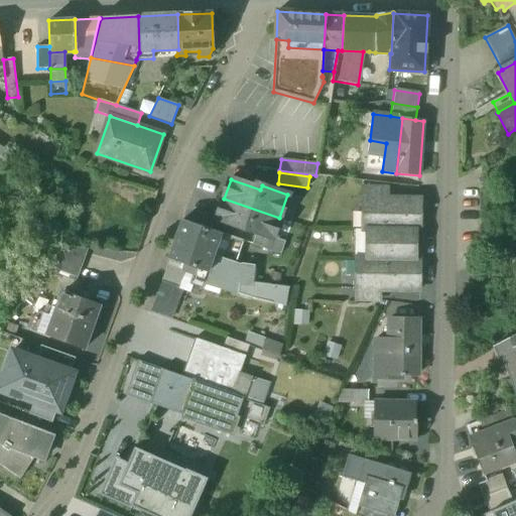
[(279,218),(224,199),(217,219),(257,233),(272,238),(279,218)]
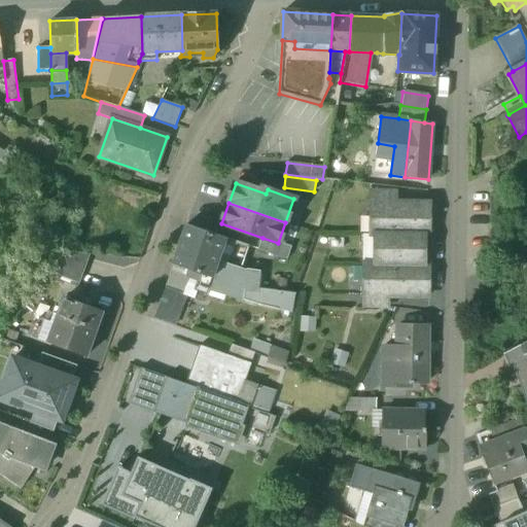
[(429,204),(372,203),(371,235),(375,235),(424,235),(424,236),(428,236),(429,204)]
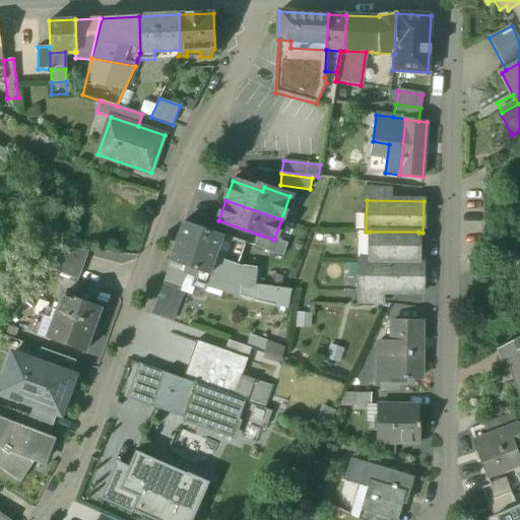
[(222,236),(184,222),(184,224),(183,224),(179,238),(171,261),(191,268),(197,270),(209,274),(215,258),(222,236)]
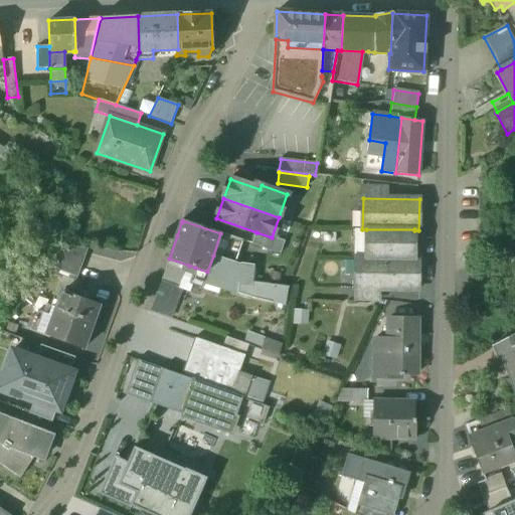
[(414,229),(366,229),(366,259),(414,260),(414,259),(414,230),(414,229)]
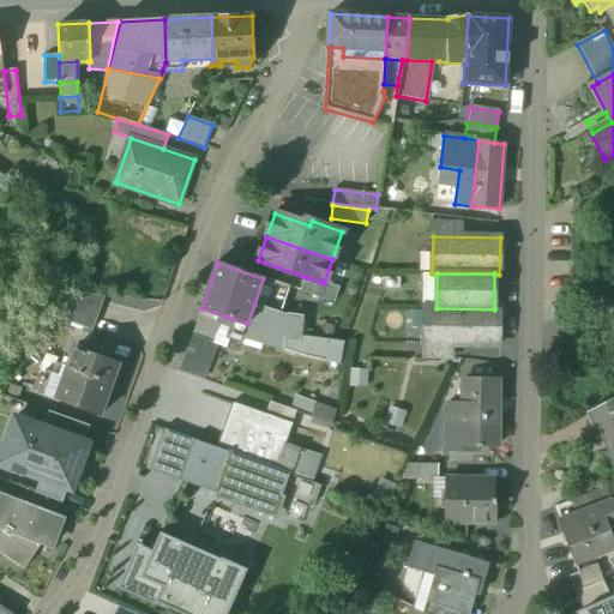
[(324,283),(306,277),(301,290),(333,301),(338,288),(324,283)]
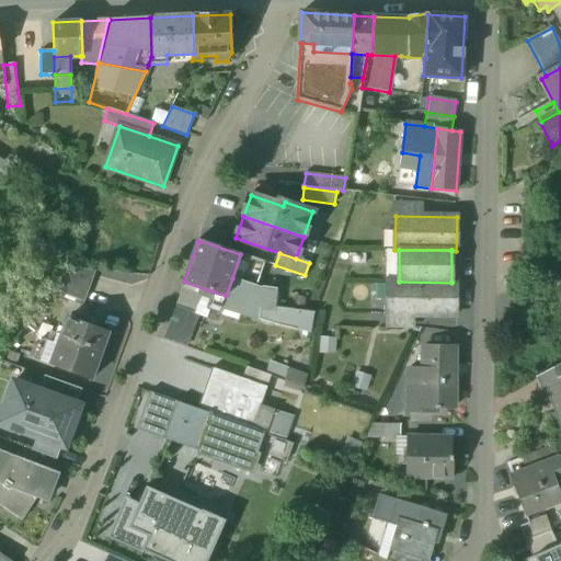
[(96,271),(70,268),(53,290),(84,302),(96,271)]
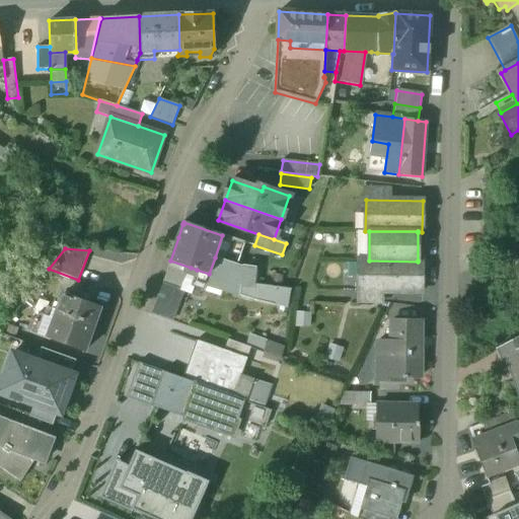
[(242,267),(215,257),(209,274),(197,270),(192,285),(205,290),(206,286),(239,296),(241,284),(254,286),(257,268),(243,266),(242,267)]
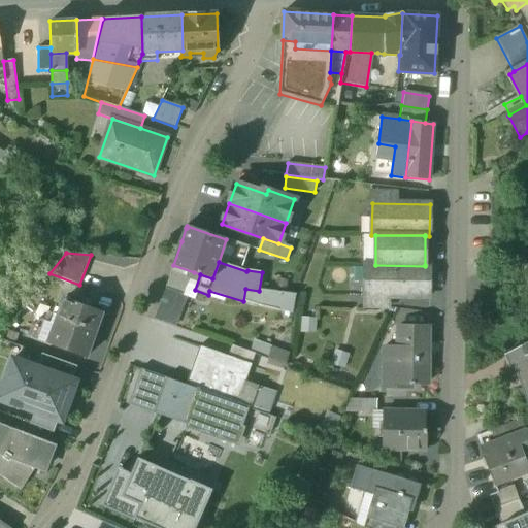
[(194,272),(173,265),(166,288),(186,295),(194,272)]
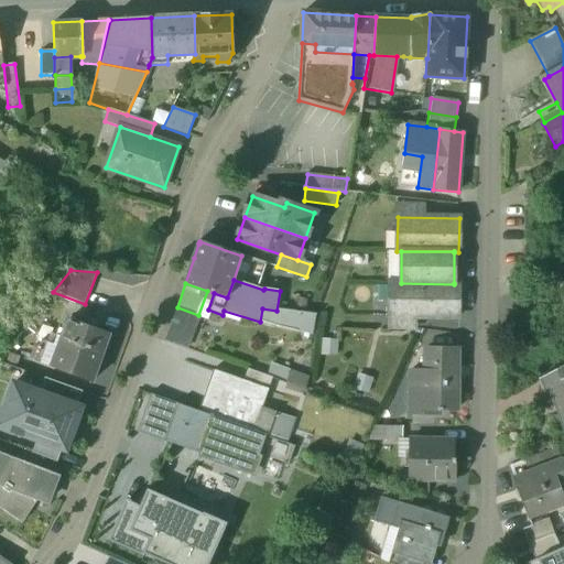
[(454,284),(401,283),(390,283),(390,317),(457,318),(458,283),(454,283),(454,284)]
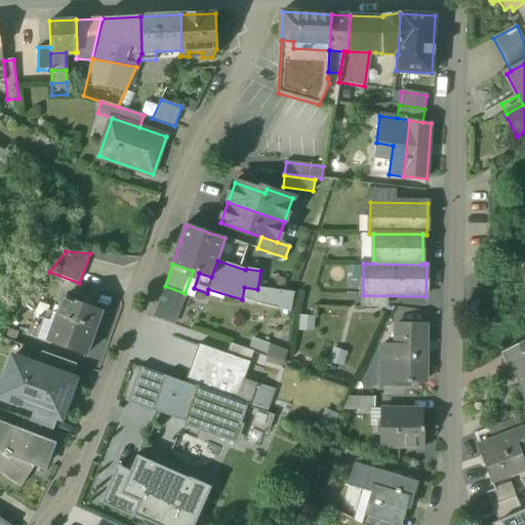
[(281,292),(257,289),(255,304),(277,309),(281,292)]
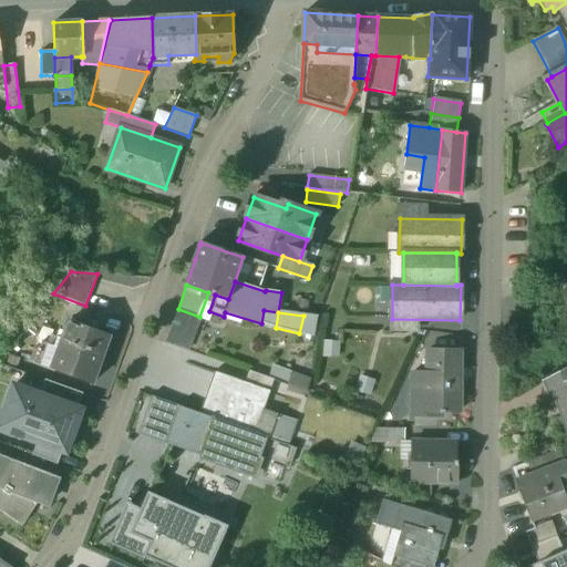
[(110,336),(70,321),(63,339),(57,337),(54,346),(42,341),(35,362),(92,383),(110,336)]
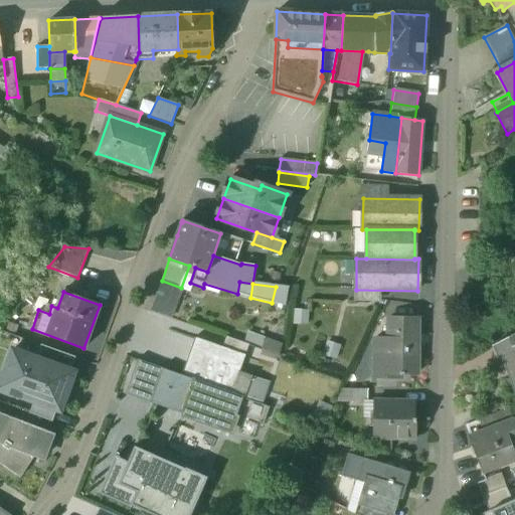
[(316,306),(303,305),(301,319),(315,320),(316,306)]
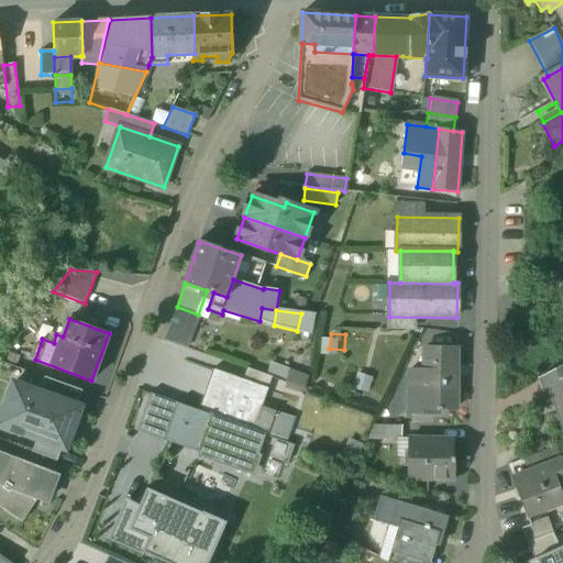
[(457,345),(427,345),(426,367),(410,367),(409,412),(439,414),(439,407),(456,408),(457,345)]
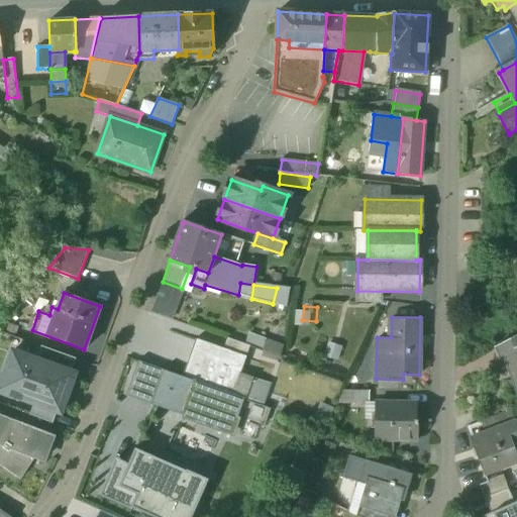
[(516,335),(496,347),(501,362),(504,360),(516,395),(516,335)]
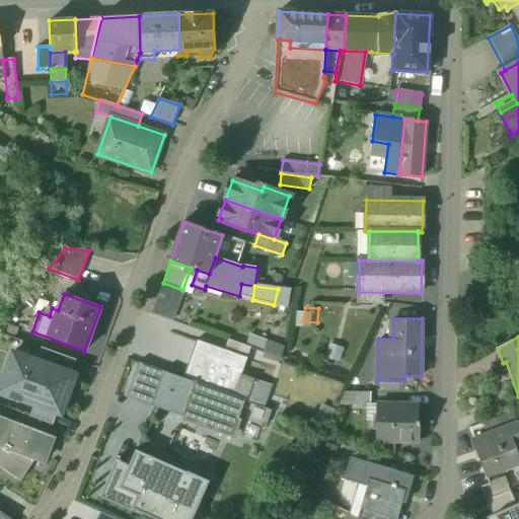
[(251,347),(228,339),(224,351),(247,359),(251,347)]
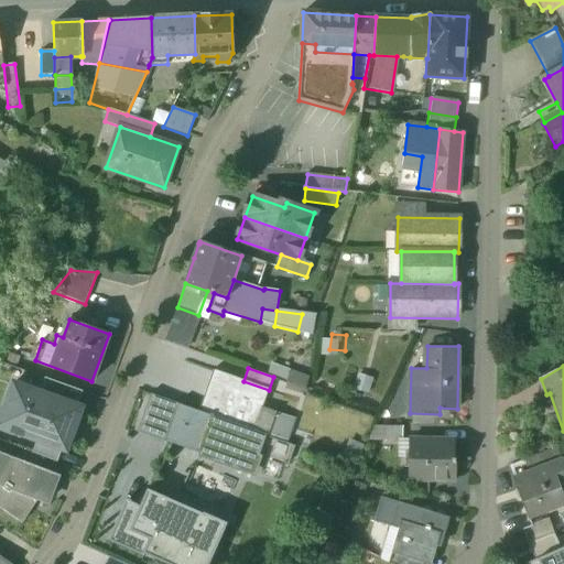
[(243,381),(213,370),(199,411),(267,435),(268,435),(274,415),(273,416),(261,412),(269,390),(243,381)]
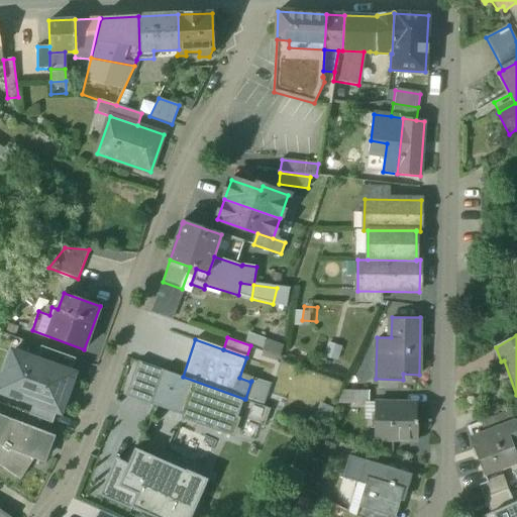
[(348,343),(337,339),(333,350),(344,354),(348,343)]
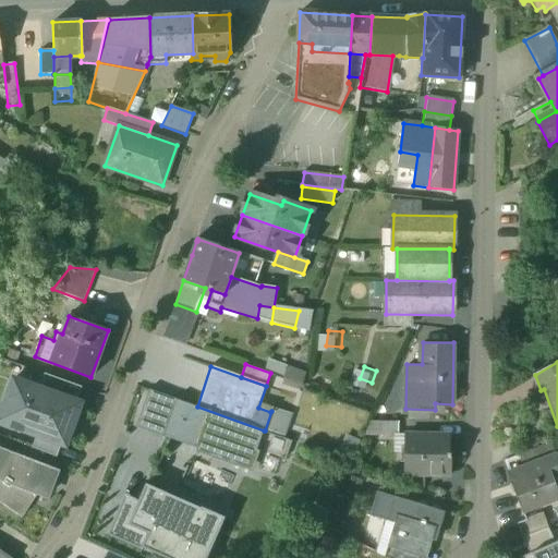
[(81,388),(45,374),(39,388),(76,402),(81,388)]
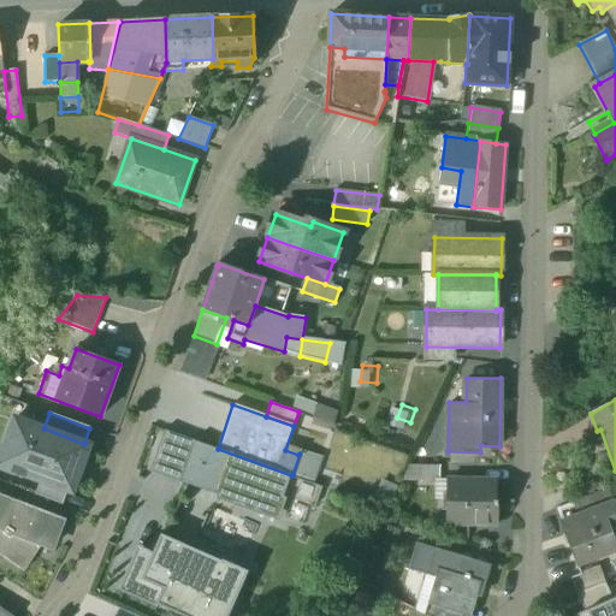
[(43,428),(17,420),(0,466),(19,473),(40,481),(67,491),(72,492),(89,445),(84,444),(43,428)]
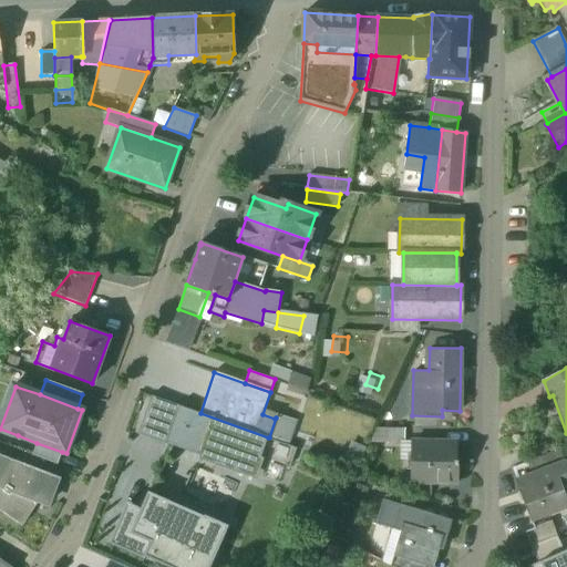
[(200,413),(152,397),(138,434),(236,468),(237,468),(254,475),(260,457),(268,437),(200,413)]
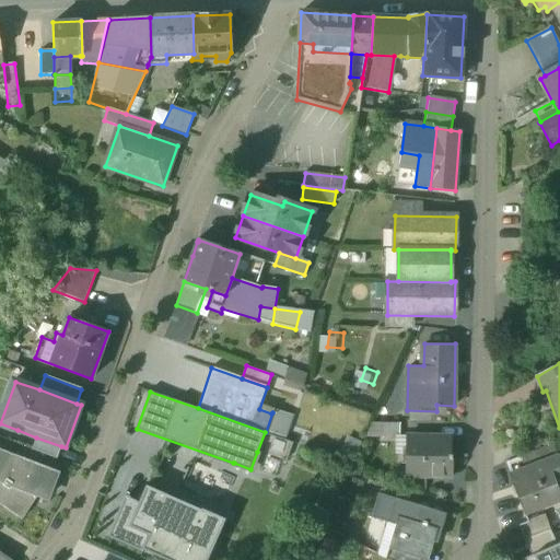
[(399,423),(372,423),(366,436),(400,435),(399,423)]
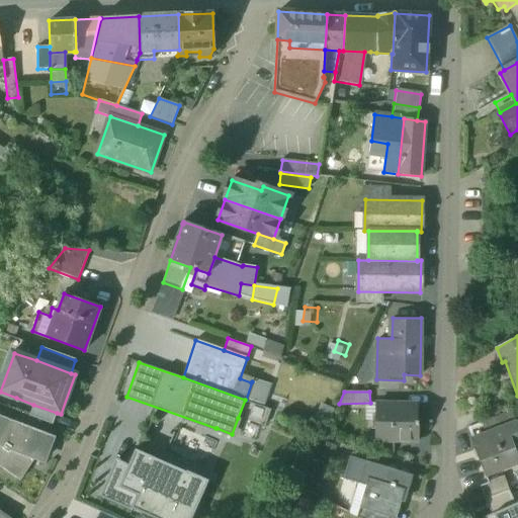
[(243,417),(261,424),(267,406),(249,400),(243,417)]
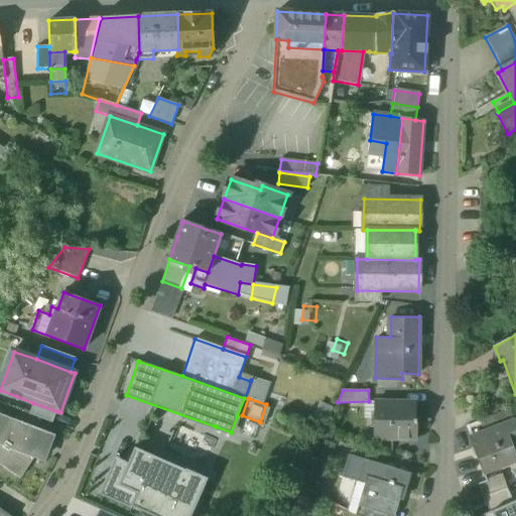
[(415,403),(375,402),(374,435),(391,435),(391,439),(416,440),(417,418),(415,418),(415,403)]
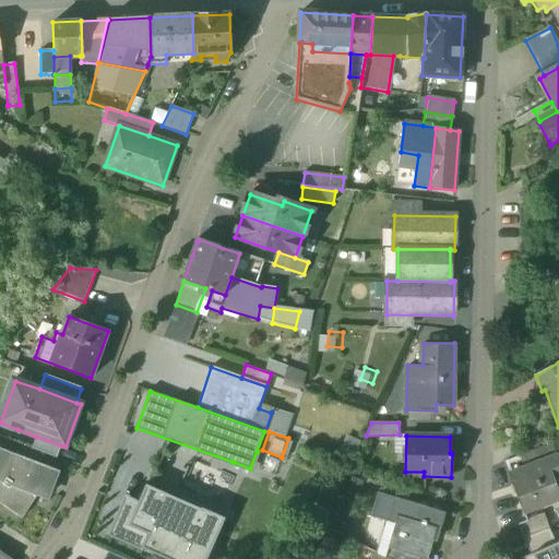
[(61,445),(36,437),(32,449),(57,459),(61,445)]
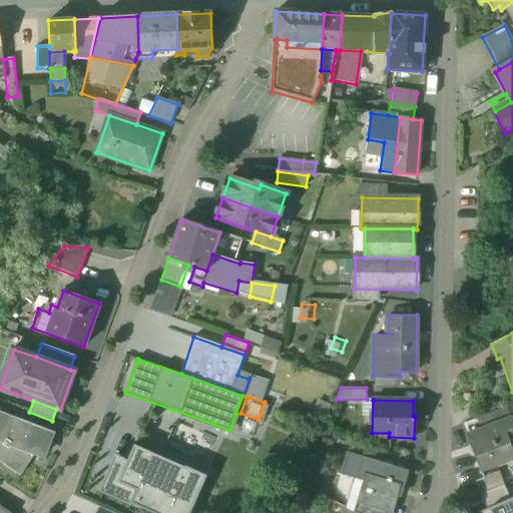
[(477,419),(479,427),(511,416),(508,408),(477,419)]
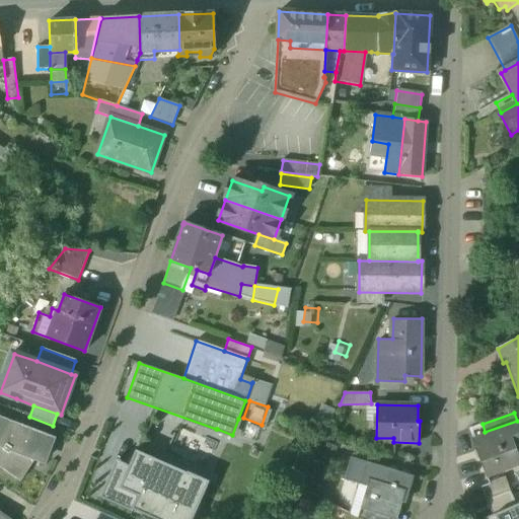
[(55,439),(0,418),(0,466),(20,480),(34,458),(35,459),(39,453),(48,457),(55,439)]
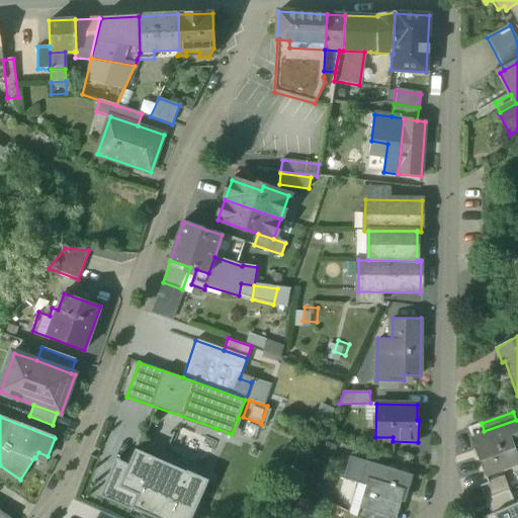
[(517,426),(517,423),(507,426),(514,445),(517,443),(517,426)]
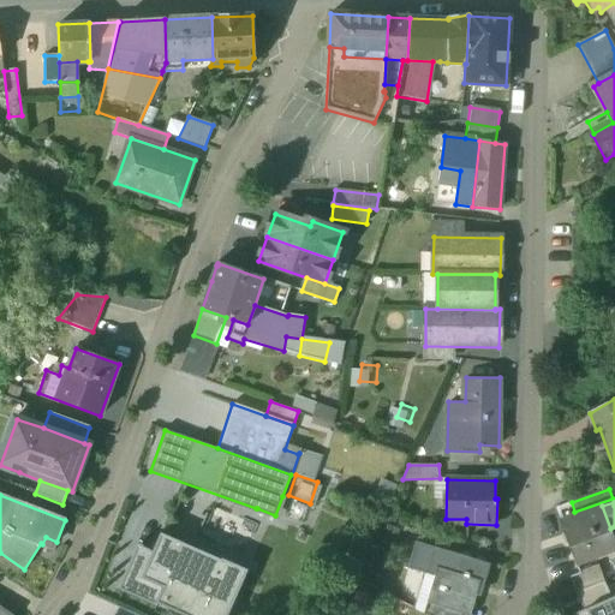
[(602,506),(560,523),(575,565),(614,549),(614,542),(610,529),(602,506)]
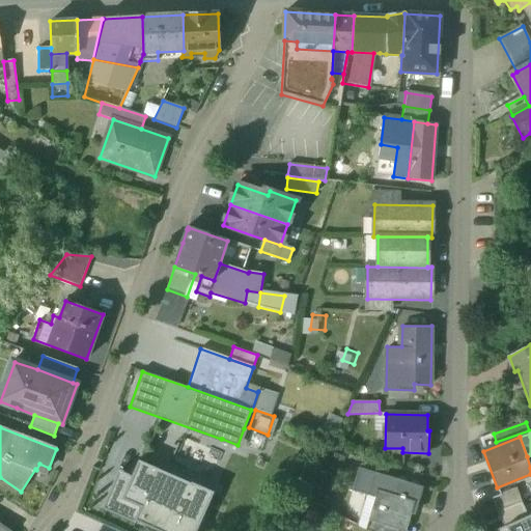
[(118,471),(102,508),(135,524),(136,522),(157,530),(196,530),(215,493),(191,482),(191,484),(139,462),(132,477),(118,471)]
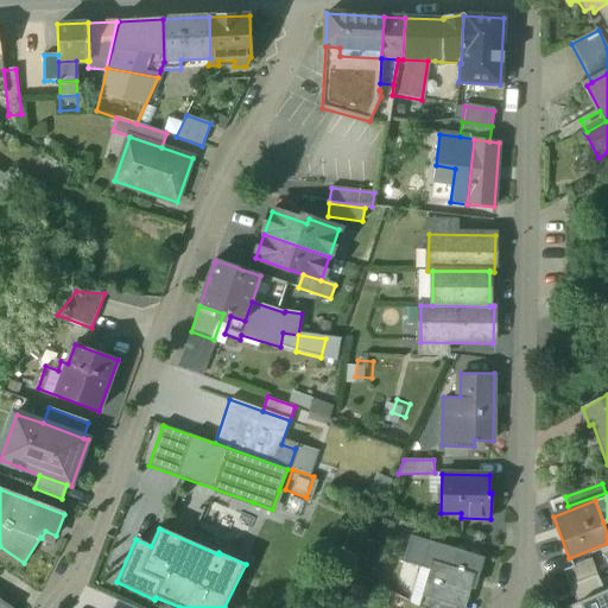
[(483,558),(411,537),(404,562),(420,567),(410,602),(418,607),(422,597),(456,607),(464,607),(474,576),(477,577),(483,558)]
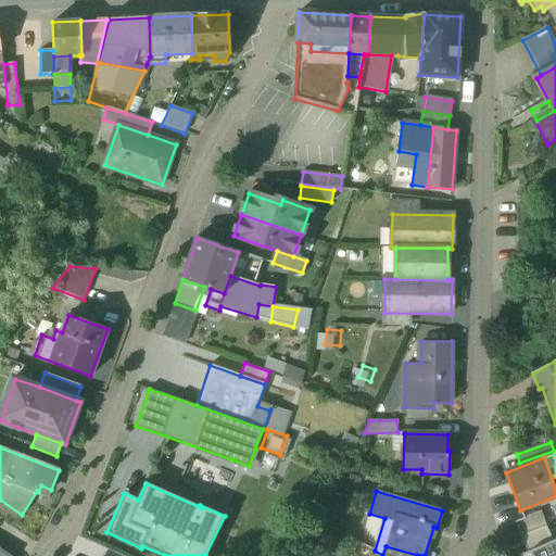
[(541,513),(515,522),(520,535),(546,526),(541,513)]
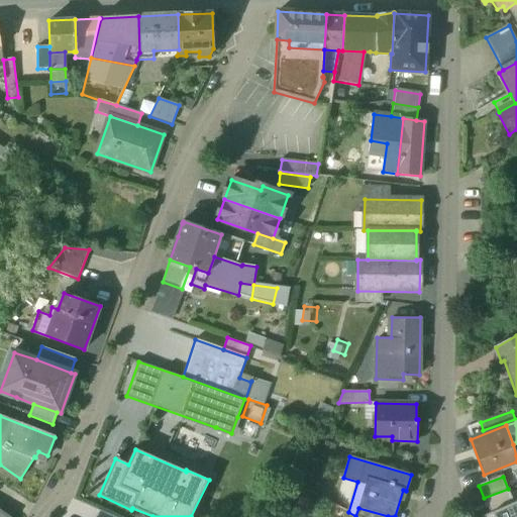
[(508,489),(484,498),(491,514),(514,503),(508,489)]
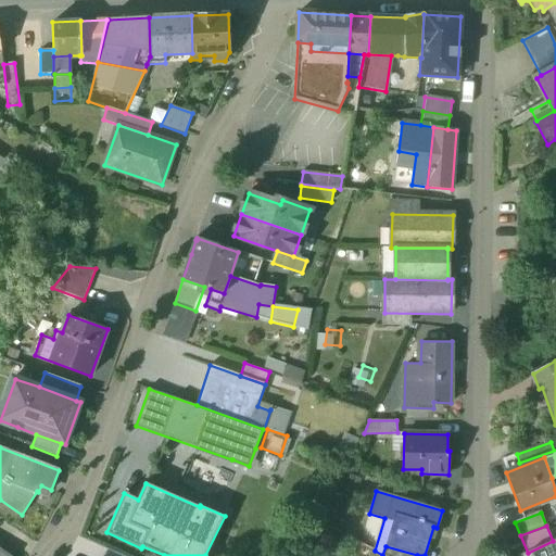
[(555,555),(555,540),(553,541),(528,553),(519,555),(555,555)]
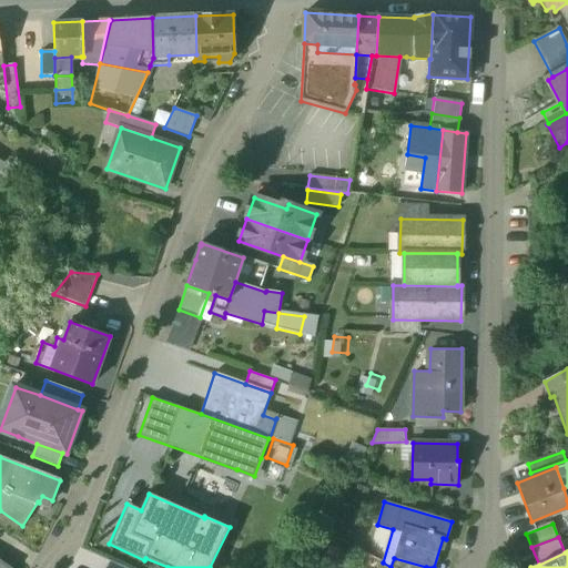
[(426,567),(394,558),(391,567),(393,567),(426,567)]
